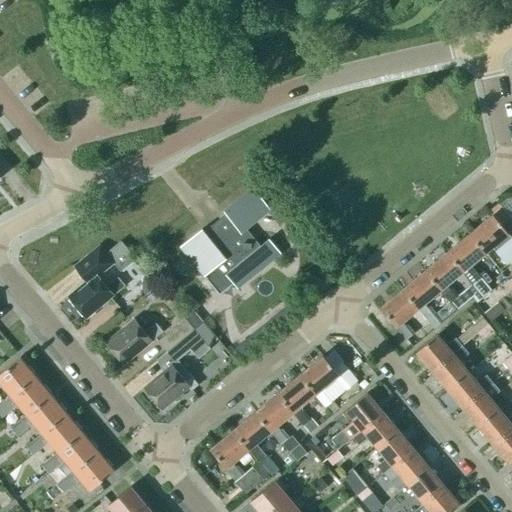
[(202,230),(180,247),(219,296),(233,284),(237,289),(281,254),(269,239),(260,247),(246,230),(271,210),(253,188),(223,212),(226,215),(210,228),(212,230),(206,235),(202,230)]
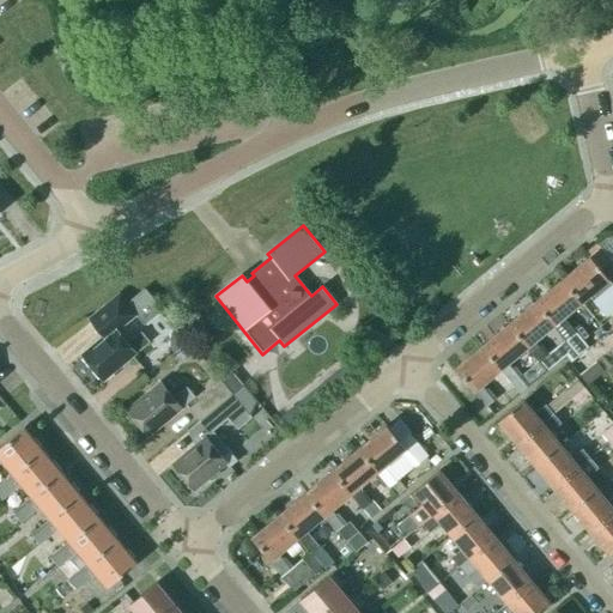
[(589,258),(562,280),(581,303),(580,304),(592,319),(601,311),(594,302),(592,303),(587,298),(606,283),(612,291),(612,266),(604,275),(589,258)]
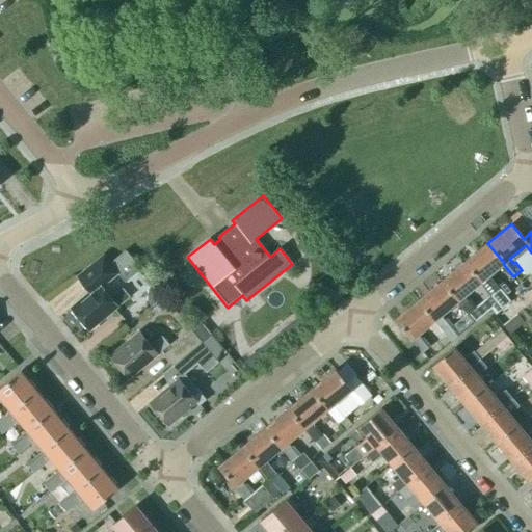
[(502,310),(504,309),(510,302),(499,289),(493,281),(490,283),(486,277),(503,264),(504,263),(487,243),(464,262),(481,283),(480,283),(490,295),(502,310)]
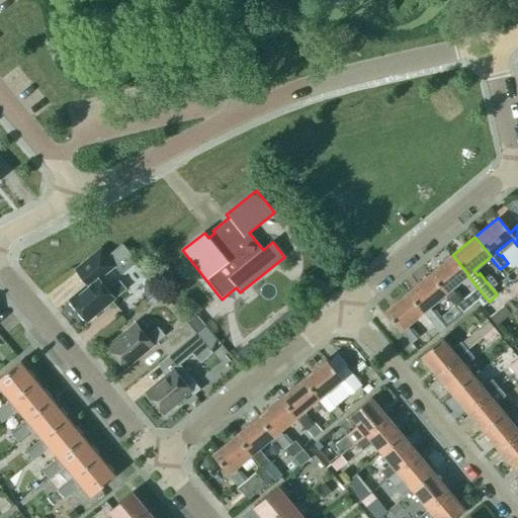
[(138,262),(121,244),(107,256),(100,249),(75,269),(88,284),(69,300),(87,322),(125,289),(119,281),(107,291),(98,280),(114,266),(121,275),(138,262)]
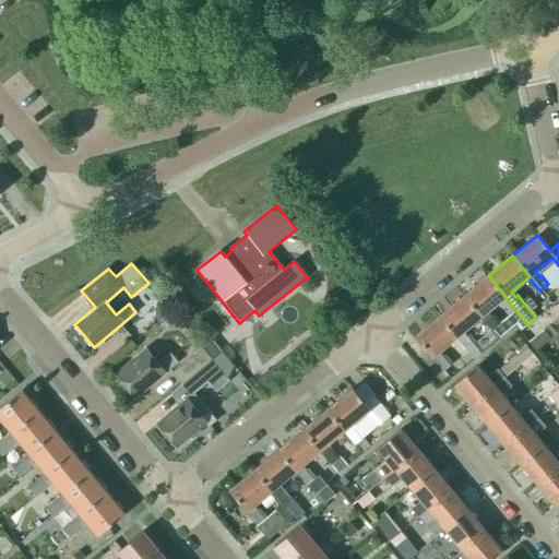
[(506,297),(488,275),(464,296),(482,317),(480,318),(491,331),(500,324),(492,316),(491,317),(487,312),(504,297),(506,297)]
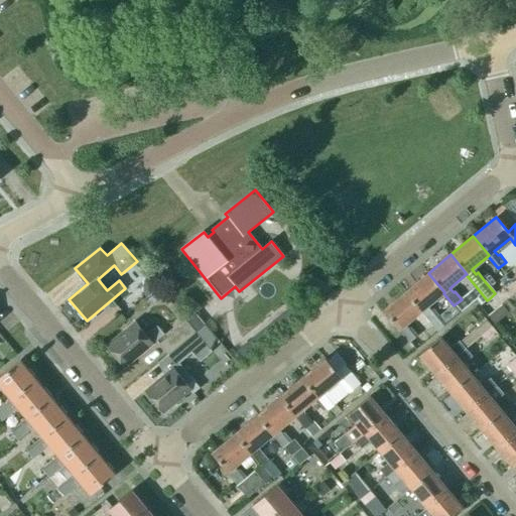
[(444,292),(428,273),(406,291),(422,311),(421,311),(431,324),(438,317),(432,309),(430,311),(427,306),(443,293),(444,292)]
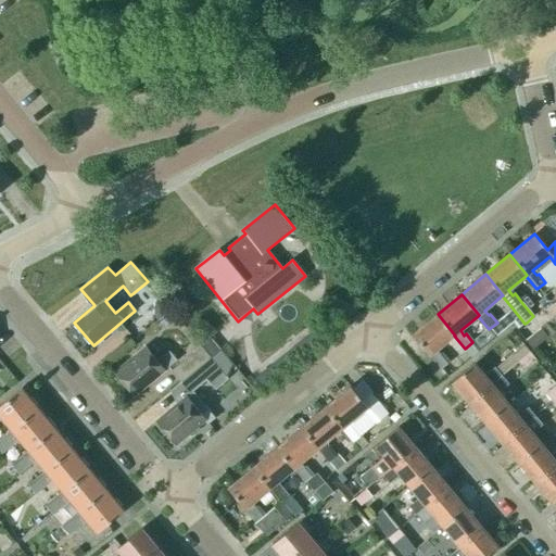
[(518,299),(528,310),(533,305),(525,294),(518,299)]
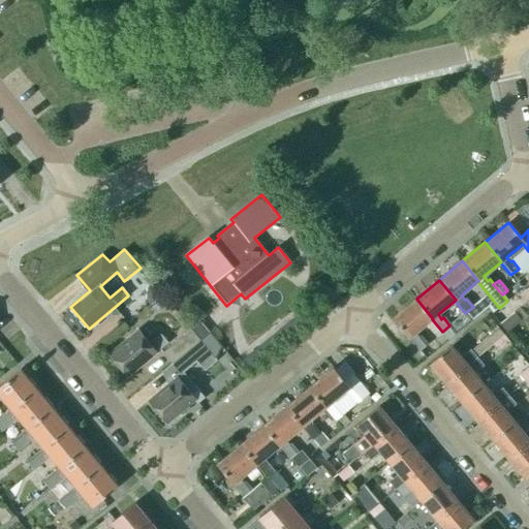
[(415,334),(432,319),(433,319),(416,299),(393,318),(408,338),(419,351),(427,344),(421,337),(418,338),(415,334)]
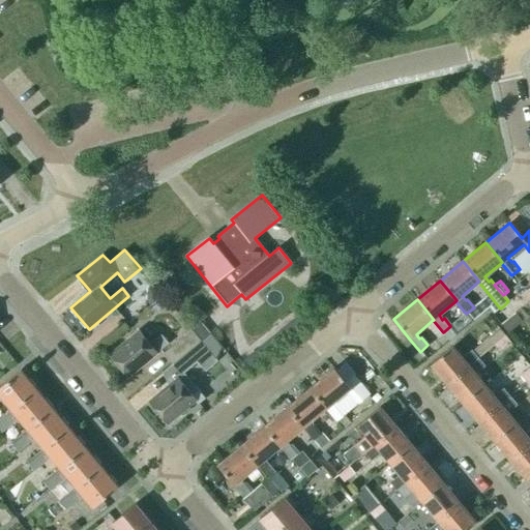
[(503,308),(494,316),(505,330),(514,323),(503,308)]
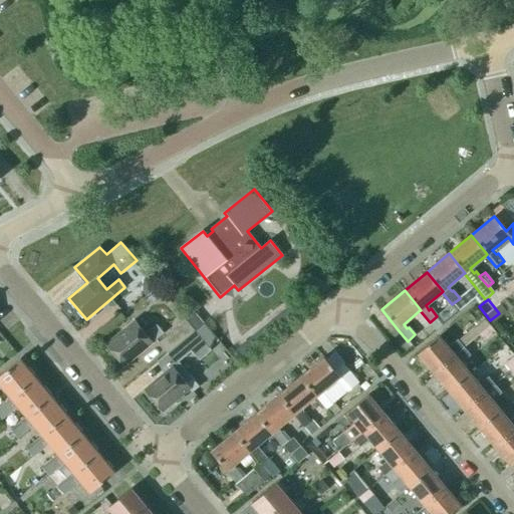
[(452,304),(437,316),(443,323),(457,311),(452,304)]
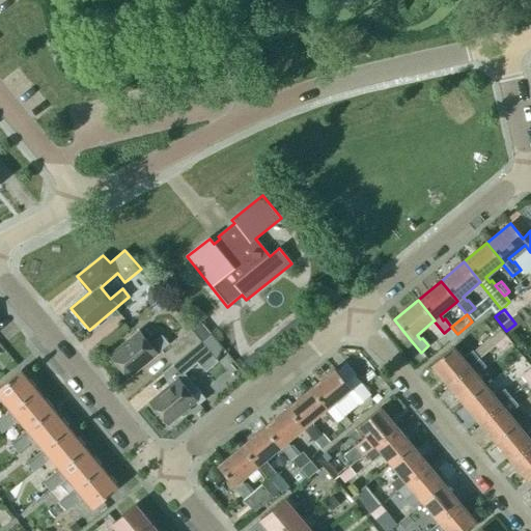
[(200,325),(192,332),(201,342),(210,335),(200,325)]
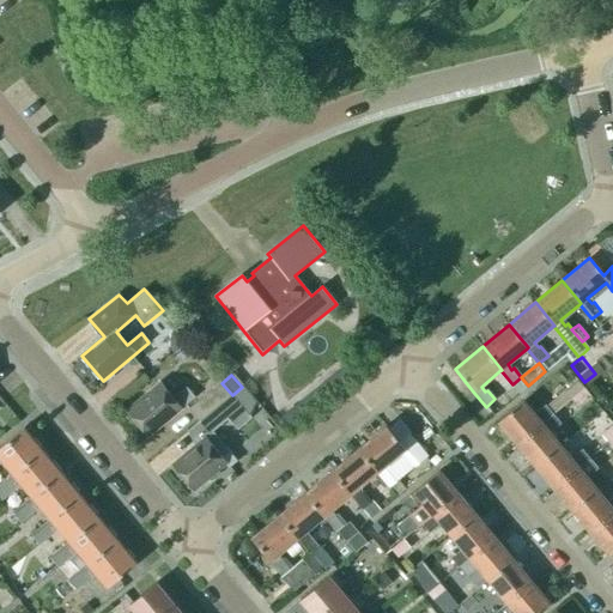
[(565,390),(546,406),(553,414),(572,399),(584,389),(577,381),(565,390)]
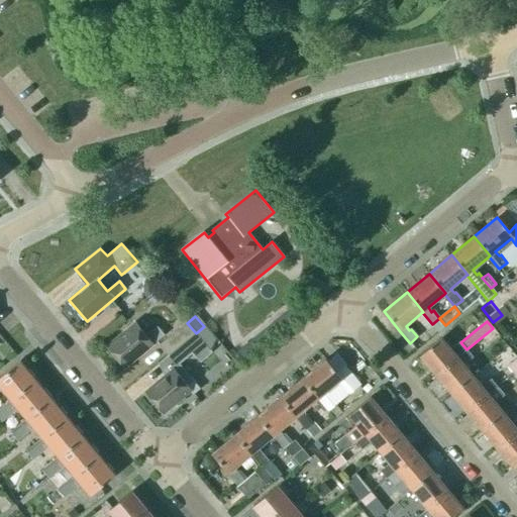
[(134,322),(128,327),(107,345),(125,368),(164,334),(157,326),(145,335),(134,322)]
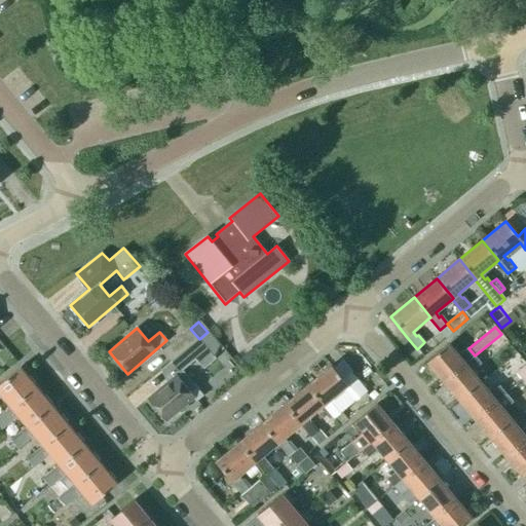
[(171,362),(199,339),(190,329),(190,328),(161,351),(171,362)]
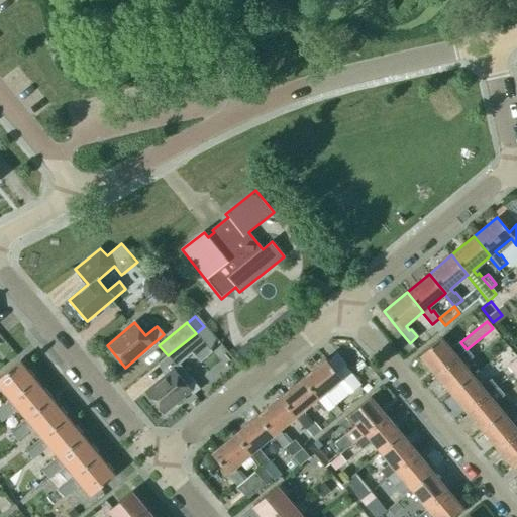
[(200,389),(192,379),(190,381),(178,366),(192,353),(200,363),(212,353),(208,347),(215,336),(205,325),(204,326),(196,333),(160,364),(168,374),(145,392),(164,414),(190,392),(193,395),(200,389)]
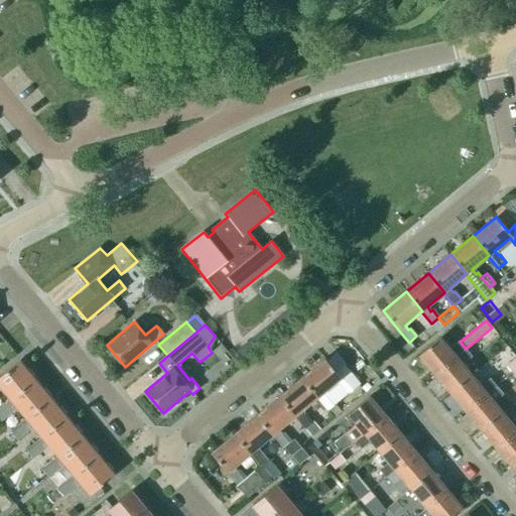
[(497,334),(492,328),(482,336),(488,343),(497,334)]
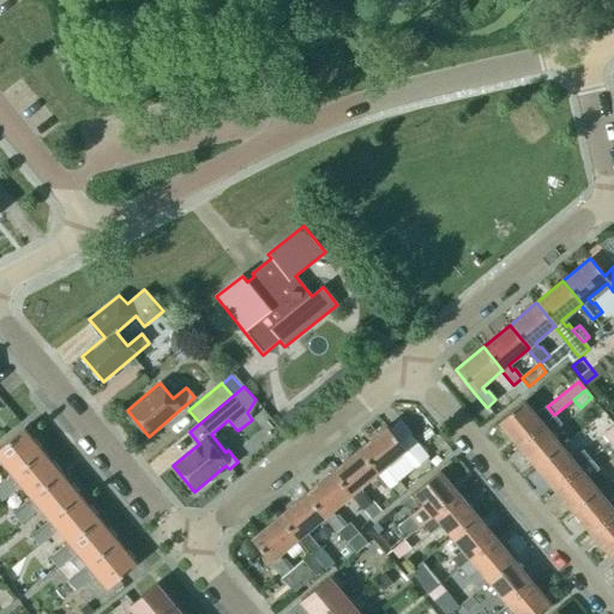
[(518,445),(554,415),(547,407),(535,415),(524,402),(499,422),(518,445)]
